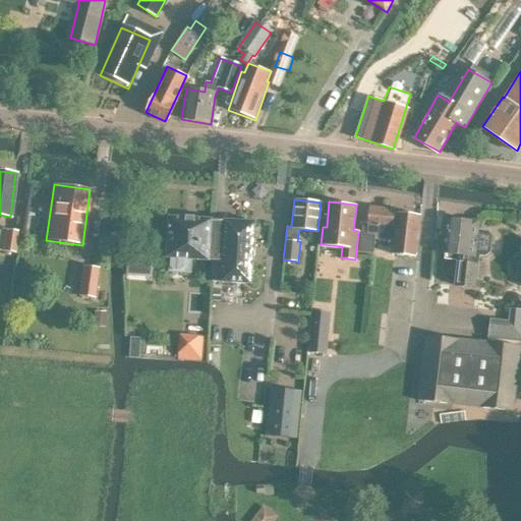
[(373,252),(374,238),(390,240),(394,211),(369,208),(366,225),(362,225),(359,251),(373,252)]
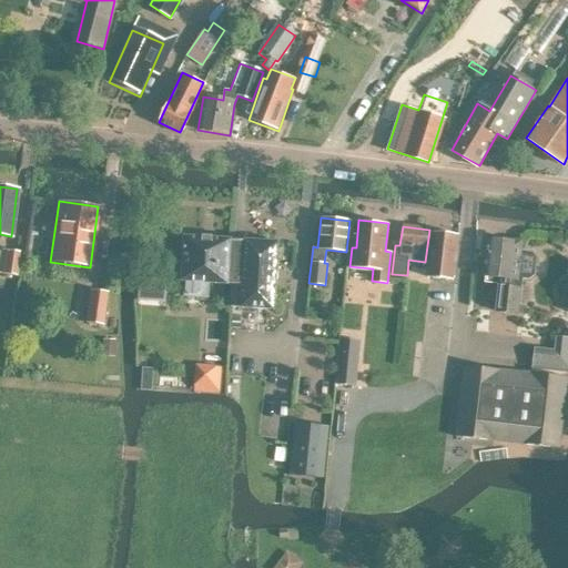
[(434,231),(429,275),(453,279),(457,234),(434,231)]
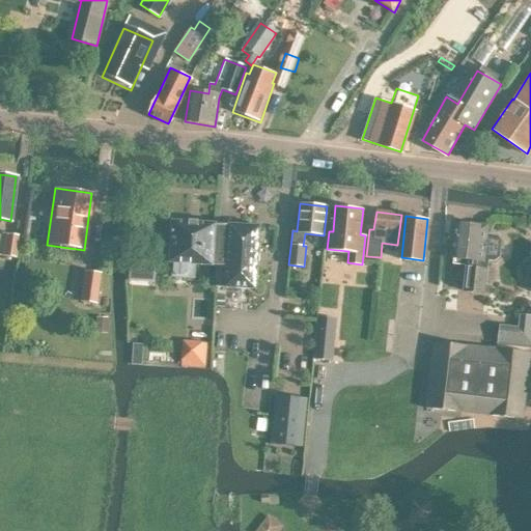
[(189,274),(189,264),(212,266),(213,245),(214,223),(172,221),(169,262),(173,263),(173,273),(176,276),(186,276),(189,274)]
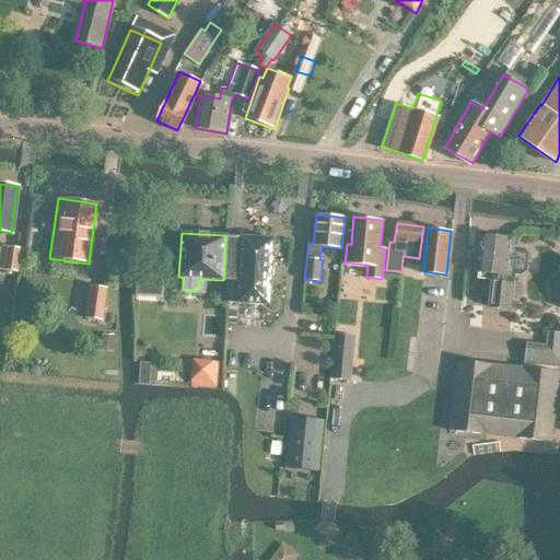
[(224,258),(271,260),(273,238),(225,235),(224,258)]
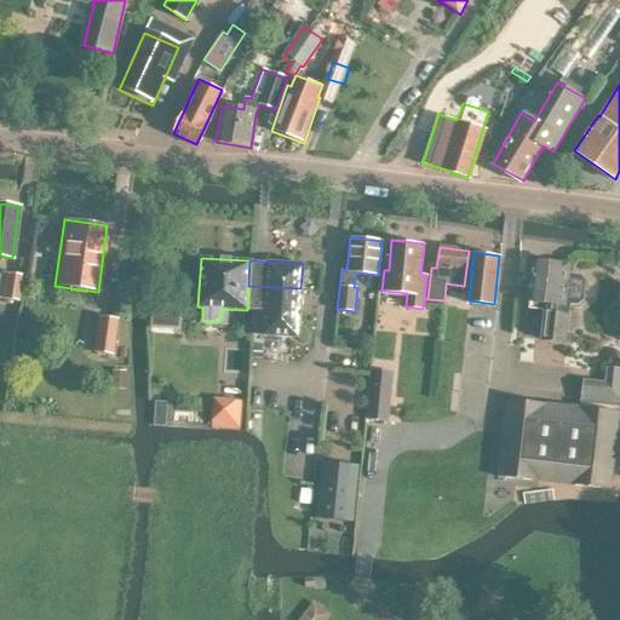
[(527,302),(545,304),(541,339),(566,344),(570,304),(577,305),(584,300),(586,281),(581,275),(566,274),(567,265),(530,262),(527,302)]
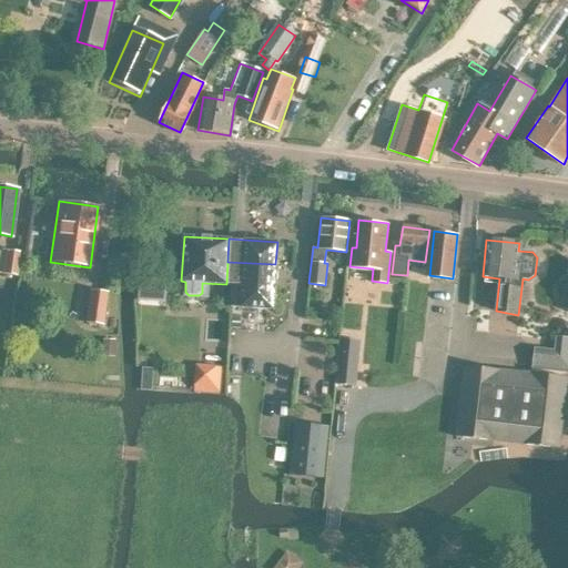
[(6,250),(2,273),(14,274),(17,275),(20,251),(6,250)]
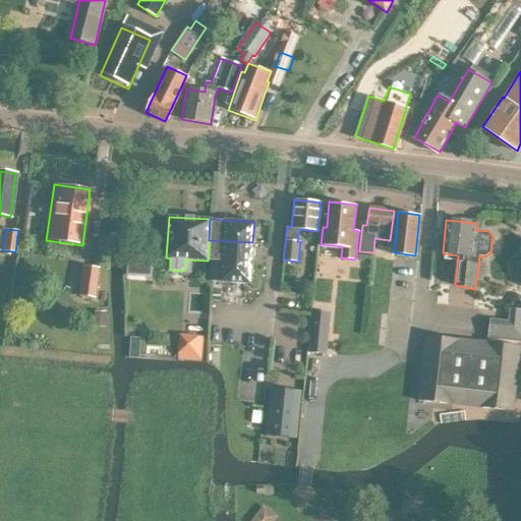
[(252,242),(209,240),(208,261),(213,261),(251,263),(252,242)]
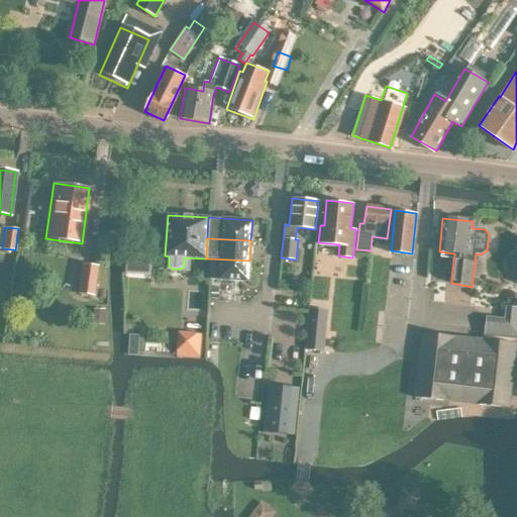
[(249,261),(211,259),(210,279),(248,281),(249,261)]
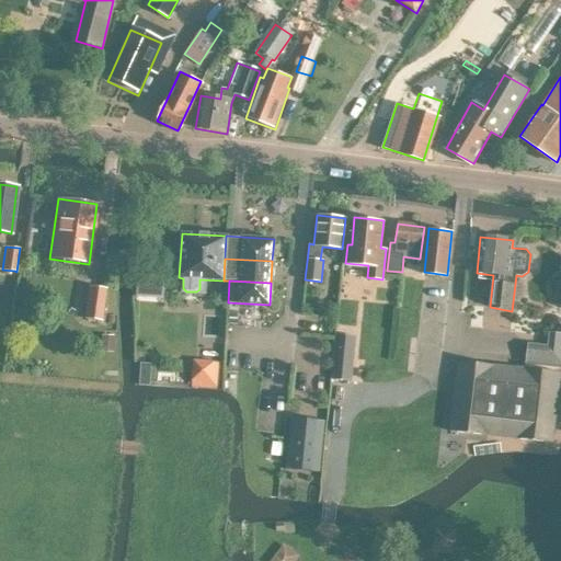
[(84,318),(100,321),(104,289),(89,286),(84,318)]
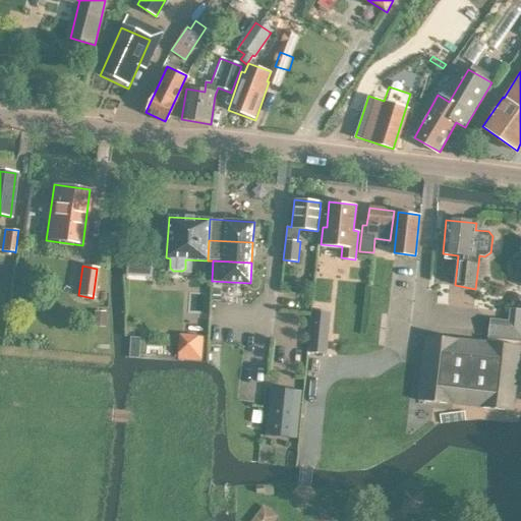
[(312,309),(308,351),(326,352),(330,311),(312,309)]
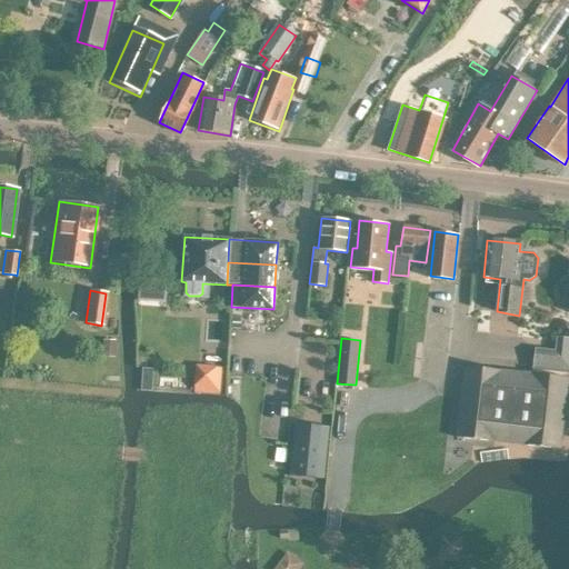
[(568,338),(562,338),(561,357),(536,355),(535,368),(568,371),(568,338)]
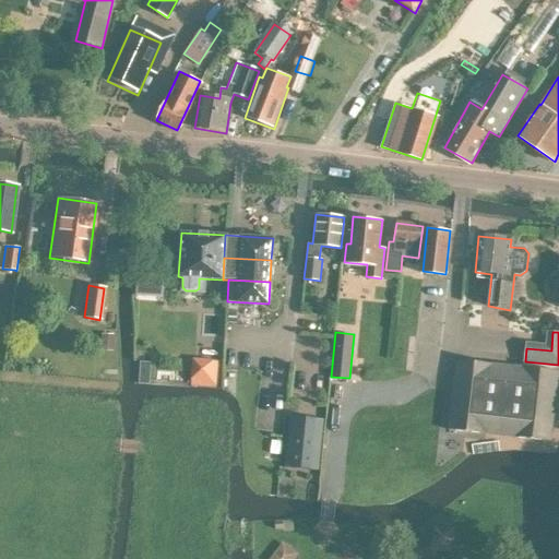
[(100,334),(100,348),(113,349),(114,334),(100,333),(100,334)]
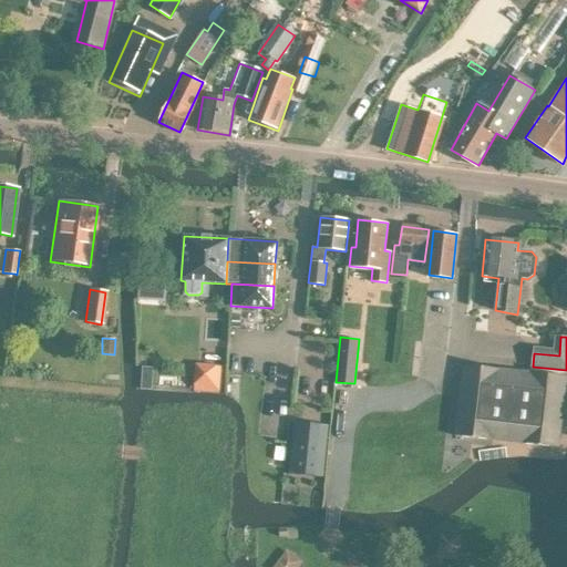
[(196,372),(195,390),(218,391),(219,391),(222,366),(203,364),(203,373),(196,372)]
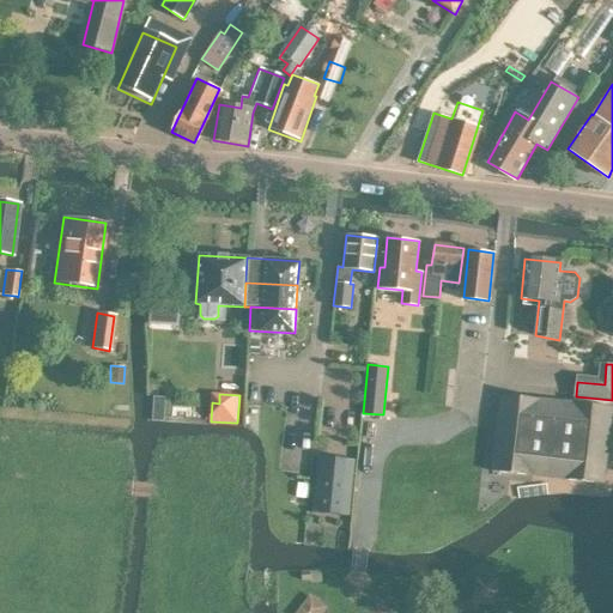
[(498,394),(490,471),(601,484),(611,407),(498,394)]
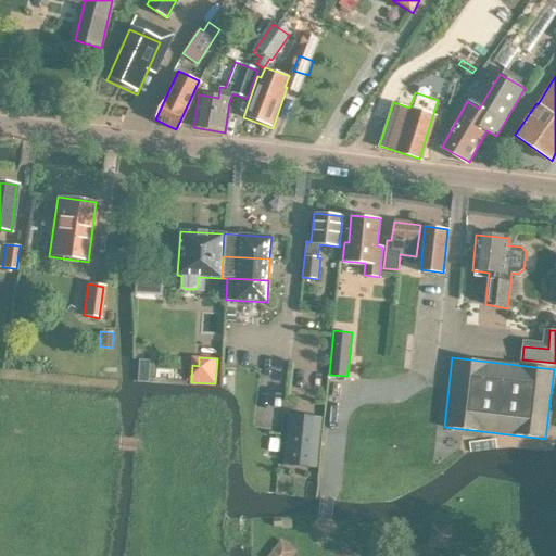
[(139,358),(138,380),(148,381),(149,358),(139,358)]
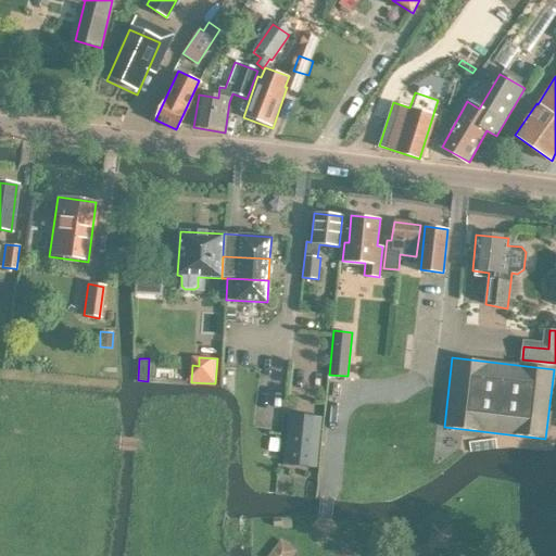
[(287,414),(281,464),(316,467),(321,417),(287,414)]
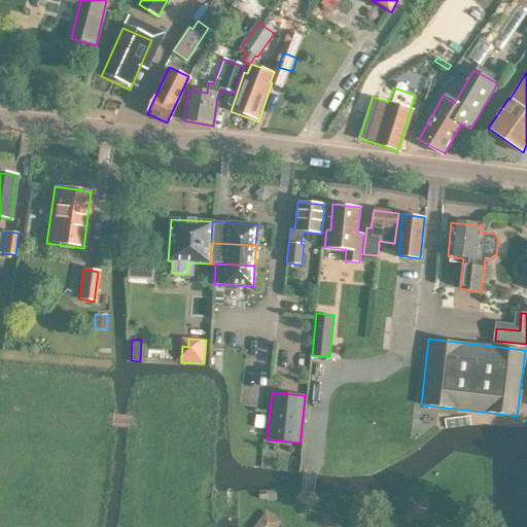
[(254,426),(265,427),(266,415),(255,414),(254,426)]
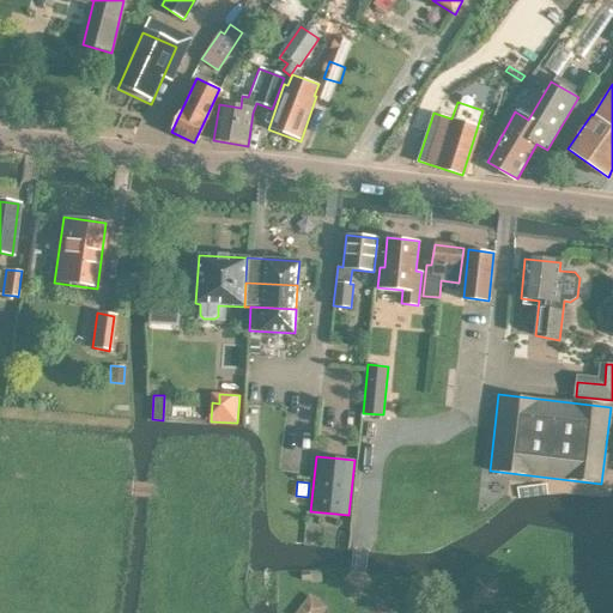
[(321,571),(302,571),(302,580),(310,580),(310,581),(321,581),(321,571)]
